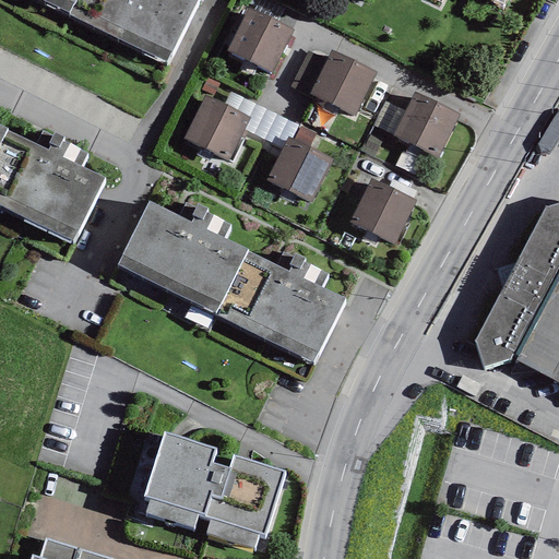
[(43,0),(70,12),(68,14),(167,62),(198,0),(43,0)]
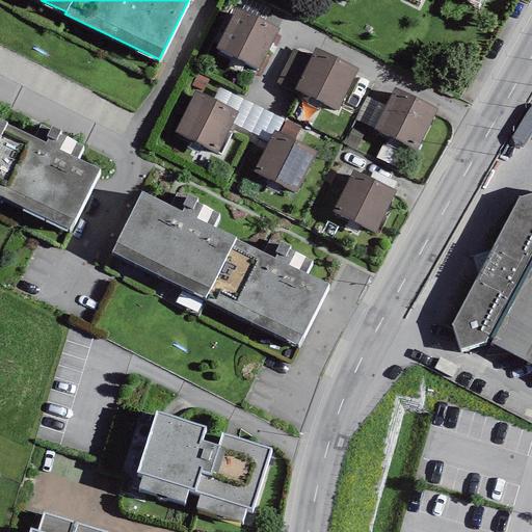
[(256,0),(245,0),(241,9),(265,22),(272,8),(256,0)]
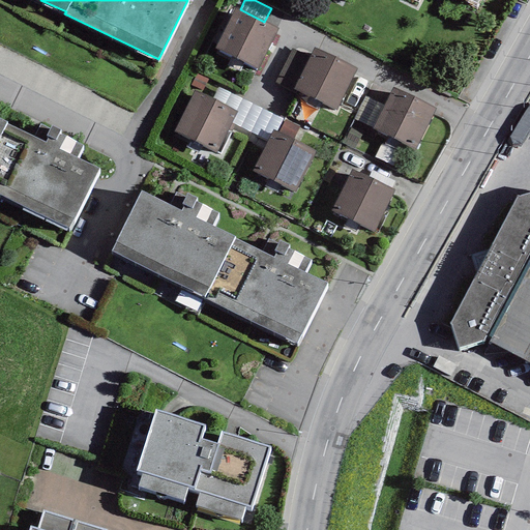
[(240,9),(235,6),(214,49),(258,70),(278,28),(264,22),(240,9)]
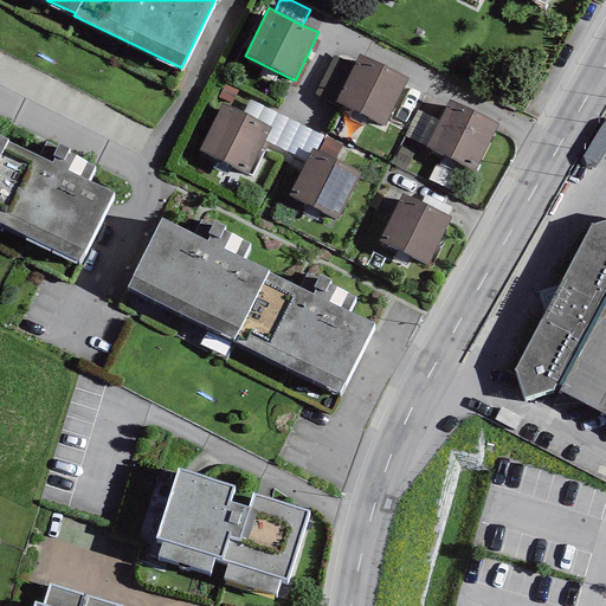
[(410,78),(360,53),(354,65),(336,102),(340,103),(386,127),(410,78)]
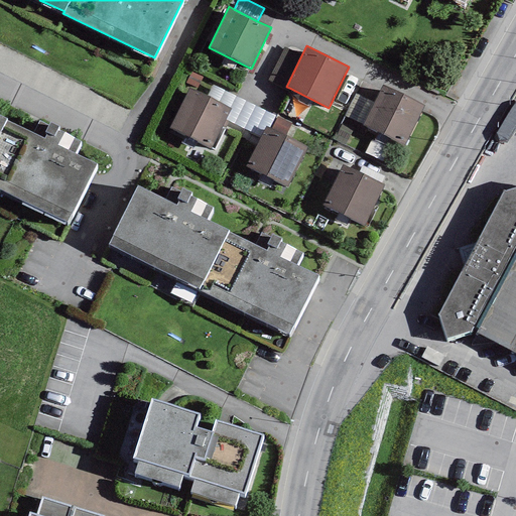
[(286,87),(301,55),(284,47),(267,81),(287,91),(289,88),(286,87)]
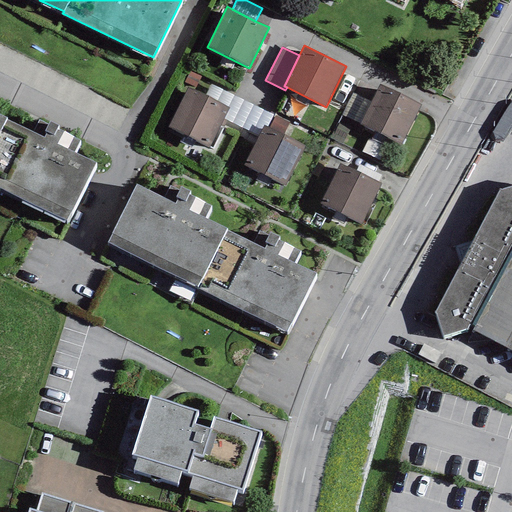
[(189,71),(184,82),(195,88),(201,77),(189,71)]
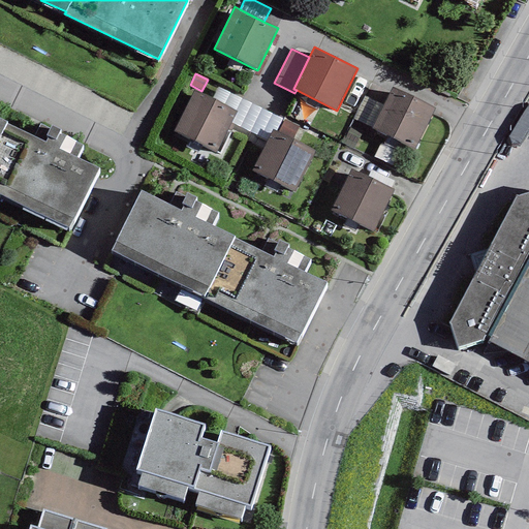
[(217,87),(212,97),(238,111),(231,123),(267,141),(272,129),(276,131),(282,120),(217,87)]
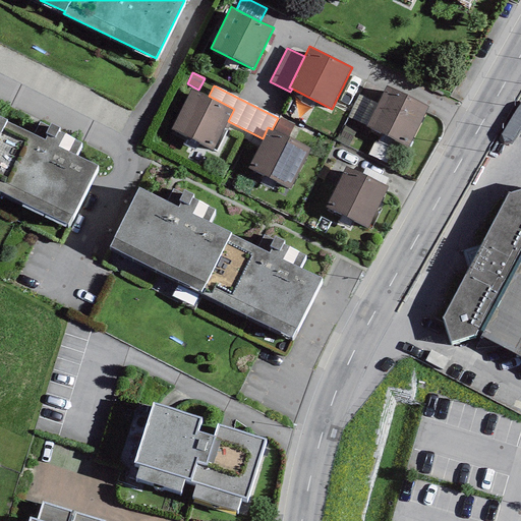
[(430,107),(388,85),(379,104),(367,127),(410,149),(430,107)]
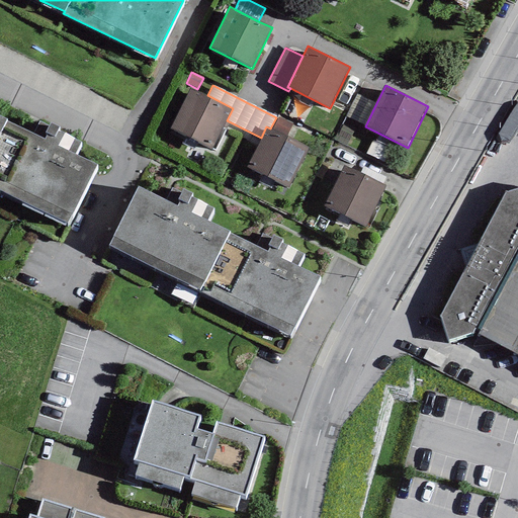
[(207,95),(190,87),(169,128),(211,150),(227,120),(233,108),(207,95)]
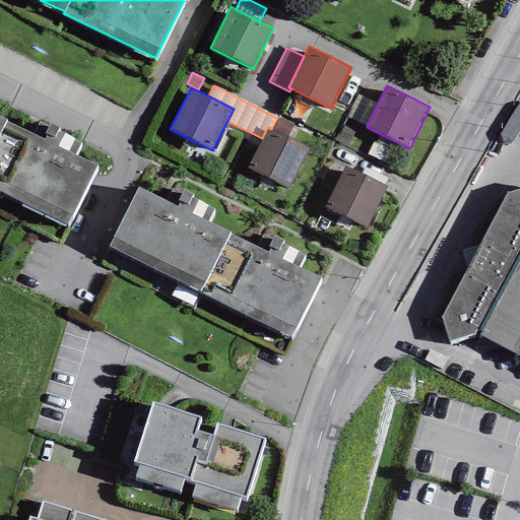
[(378,104),(358,94),(346,117),(367,127),(378,104)]
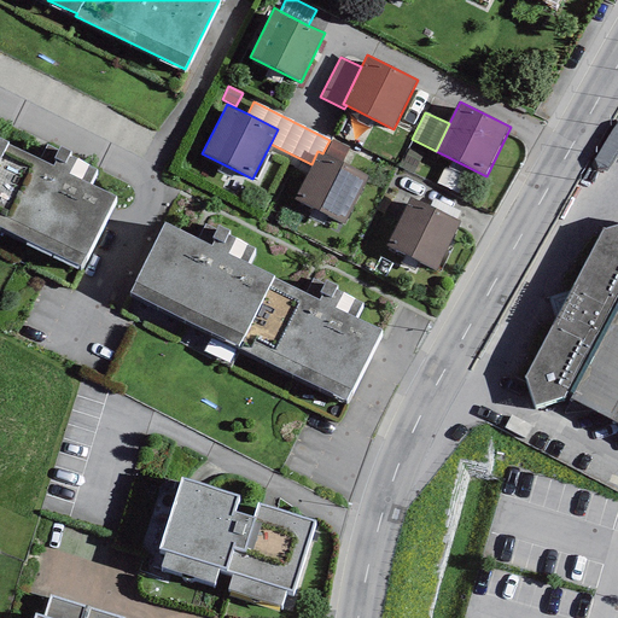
[(0,229),(80,268),(115,197),(88,185),(95,170),(69,157),(70,152),(59,147),(58,151),(46,145),(39,159),(6,145),(7,143),(0,138),(0,229)]
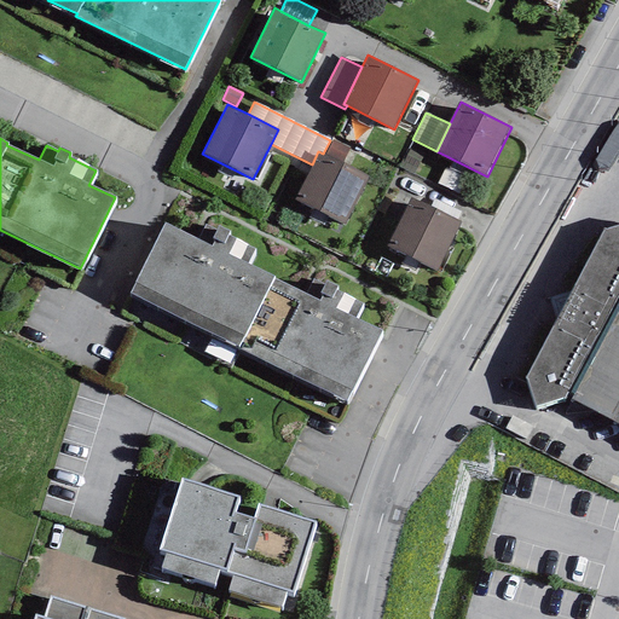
[(333,139),(325,155),(342,162),(350,148),(333,139)]
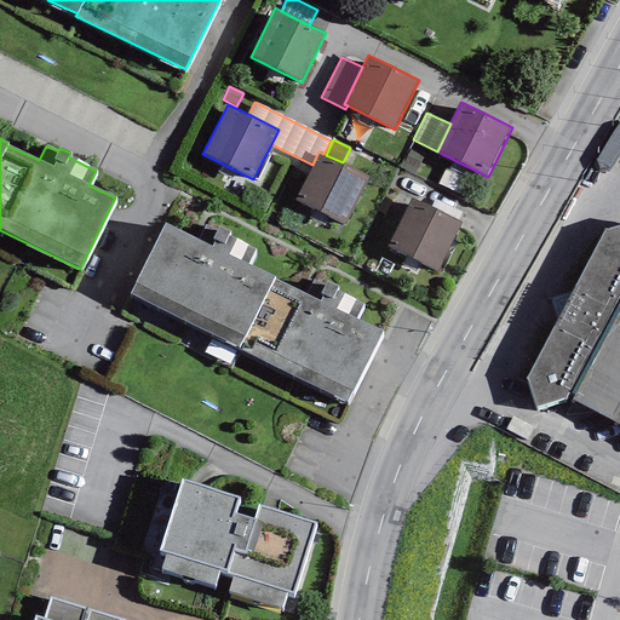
[(323,154),(319,151),(313,165),(294,201),(345,227),(369,177),(343,162),(326,155),(323,154)]
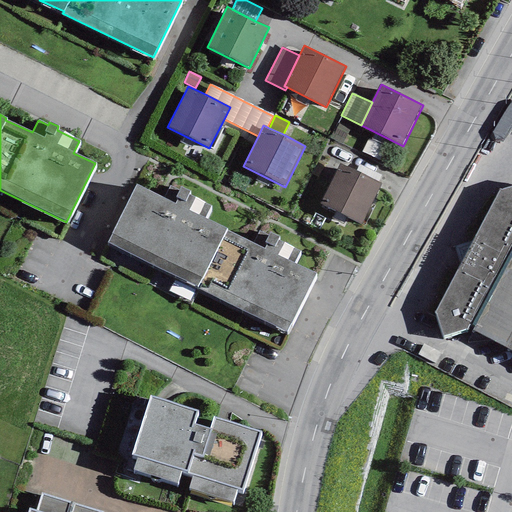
[(393,152),(367,140),(361,151),(387,163),(393,152)]
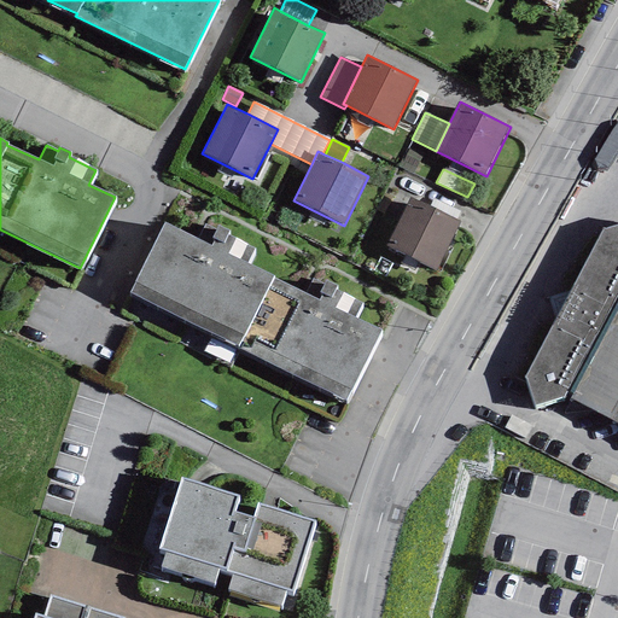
[(460,222),(409,197),(385,246),(436,272),(460,222)]
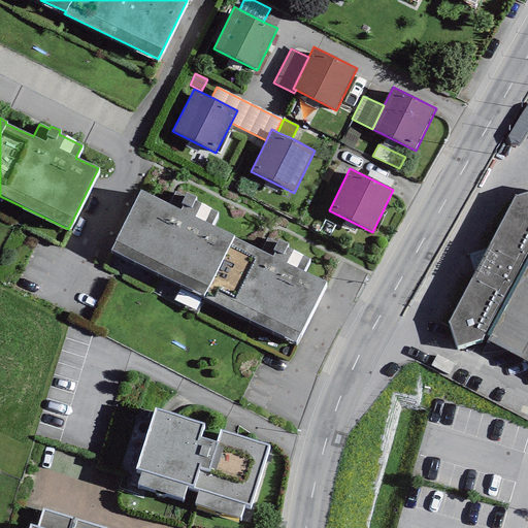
[(140,190),(111,251),(203,295),(202,298),(296,343),(325,283),(302,271),(308,259),(286,248),(288,244),(278,239),(276,243),(266,238),(260,251),(233,237),(234,235),(211,225),(218,212),(194,201),(195,198),(187,194),(185,197),(174,192),(169,203),(140,190)]
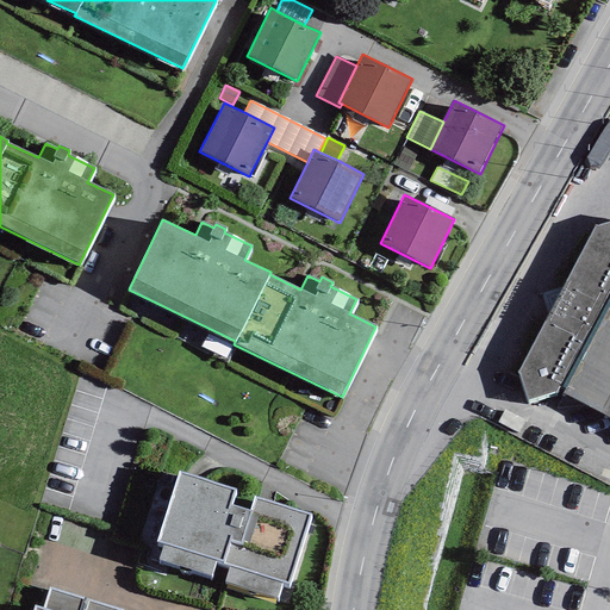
[(609,222),(595,226),(517,373),(527,400),(555,392),(559,385),(564,388),(562,392),(609,416),(609,222)]
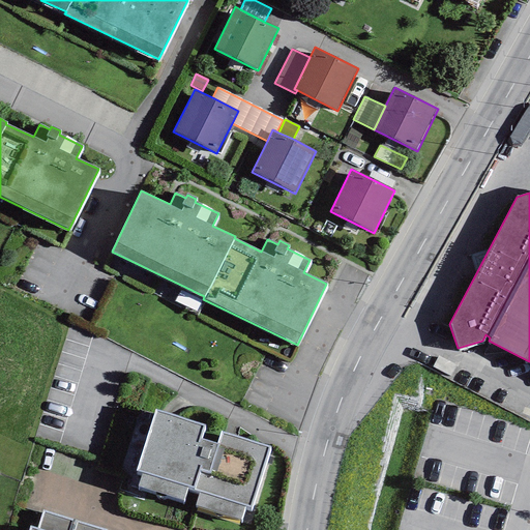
[(205,424),(154,410),(136,471),(142,473),(137,486),(183,500),(187,488),(199,492),(195,506),(241,520),(245,506),(251,508),(270,446),(221,432),(216,444),(201,439),(205,424)]
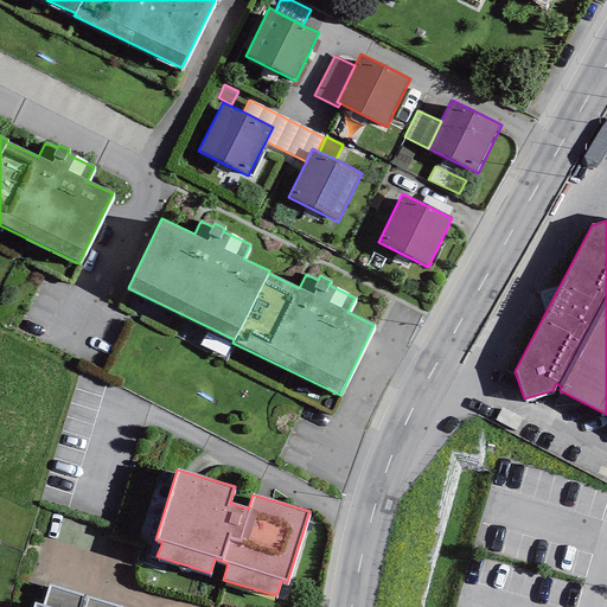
[(120,606),(49,586),(43,605),(34,602),(32,606),(120,606)]
